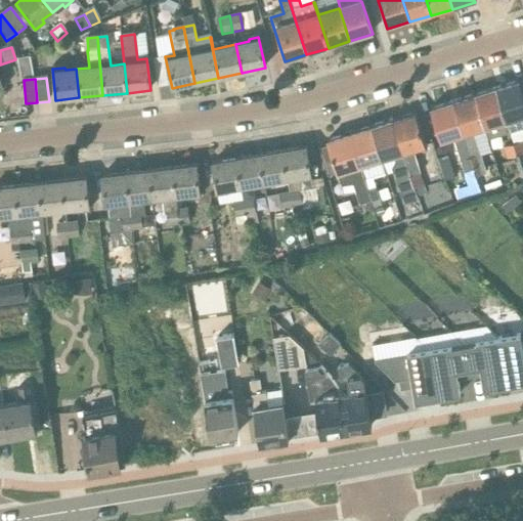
[(510,134),(522,129),(522,99),(518,83),(495,89),(510,134)]
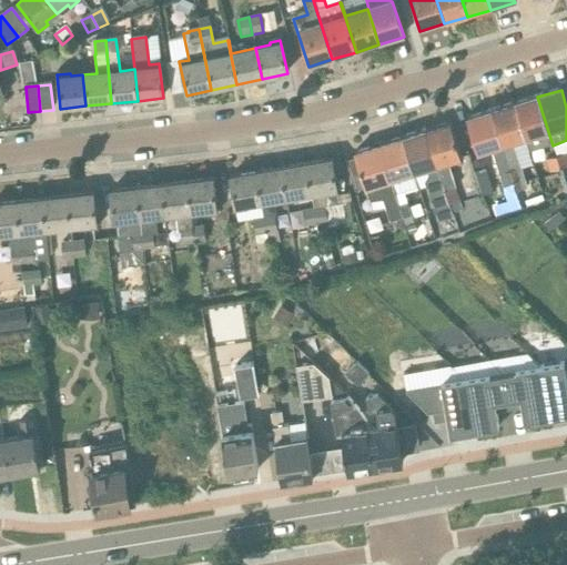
[(528,152),(529,152),(553,145),(537,97),(514,104),(525,141),(528,152)]
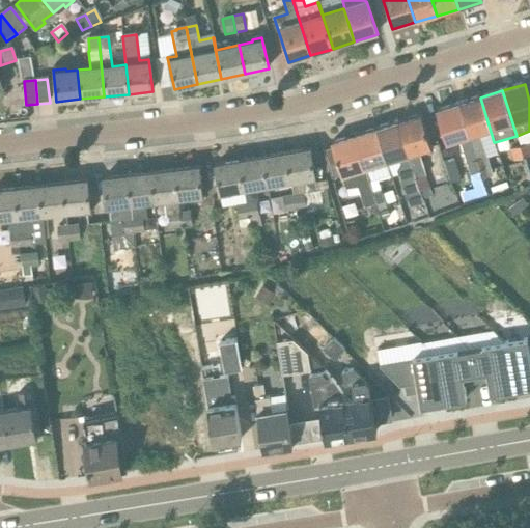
[(493,178),(479,135),(491,132),(480,98),(459,104),(481,173),(483,181),(493,178)]
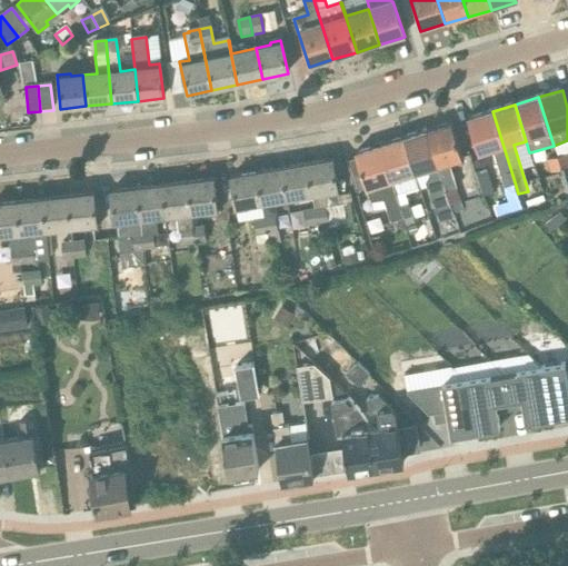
[(517,195),(518,194),(516,186),(492,111),(467,119),(478,156),(492,151),(504,190),(515,186),(517,195)]
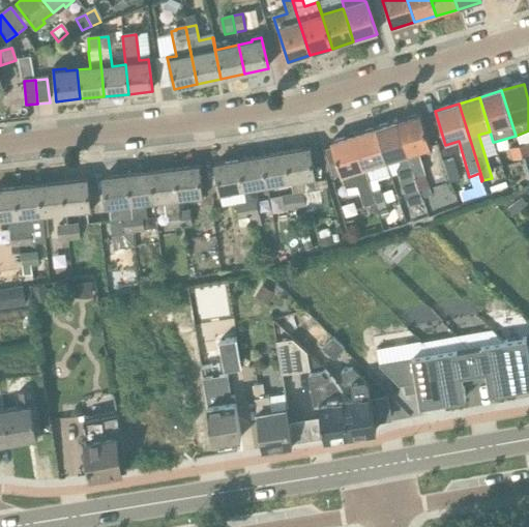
[(417,154),(430,150),(419,116),(397,123),(408,162),(421,202),(431,199),(417,154)]
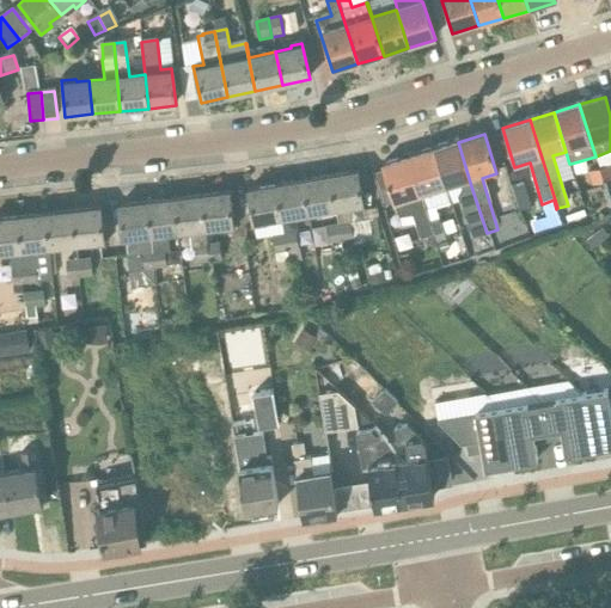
[(487,233),(471,186),(458,142),(433,149),(446,189),(459,185),(462,191),(457,198),(470,243),(488,238),(487,233)]
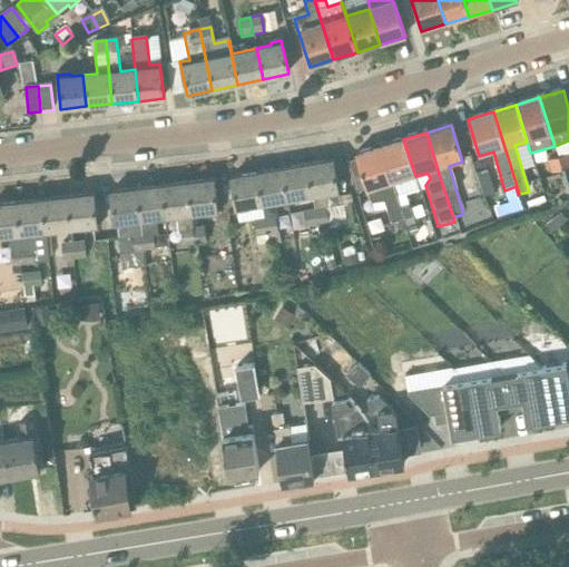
[(419,191),(415,176),(403,139),(380,147),(391,183),(395,197),(419,191)]
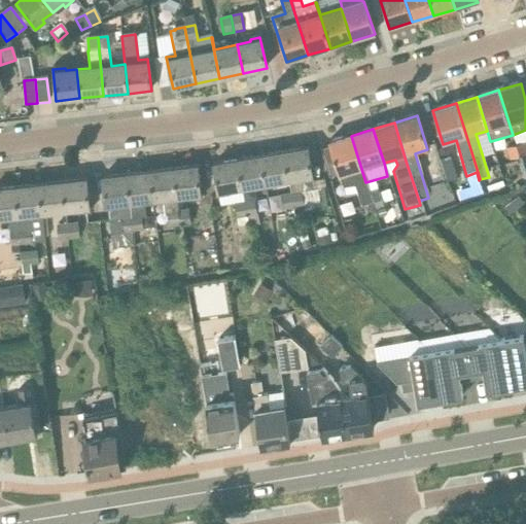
[(365,182),(361,169),(351,136),(328,143),(330,150),(321,153),(321,152),(320,152),(328,178),(351,171),(361,207),(363,207),(373,204),(369,193),(365,182)]
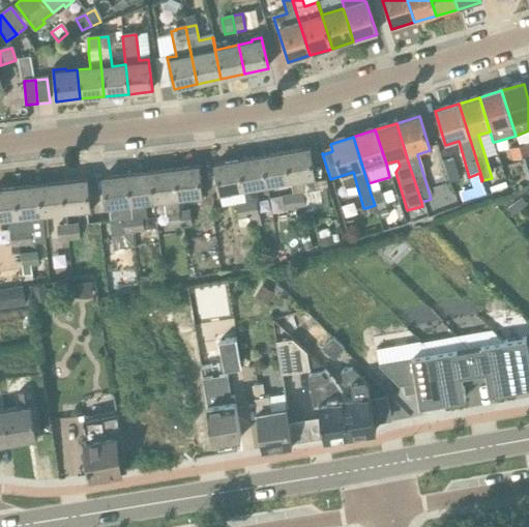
[(519,148),(522,159),(528,157),(528,145),(519,148)]
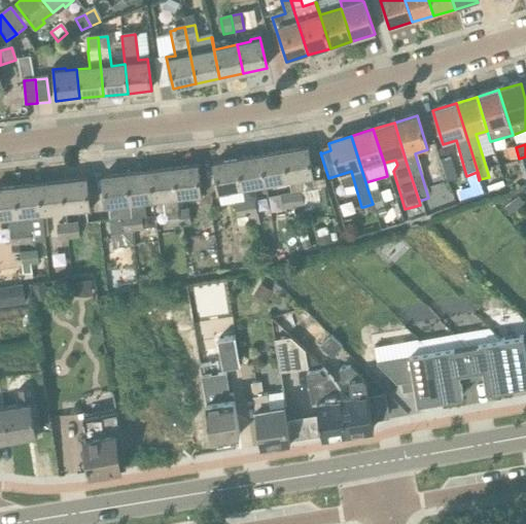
[(510,162),(519,159),(516,147),(505,150),(510,162)]
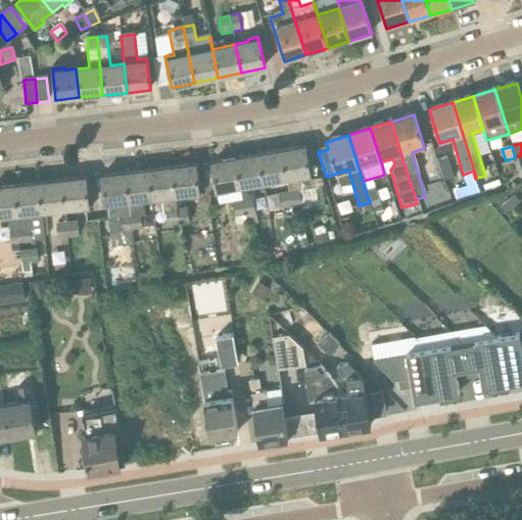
[(286,182),(310,178),(304,148),(281,152),(286,182)]
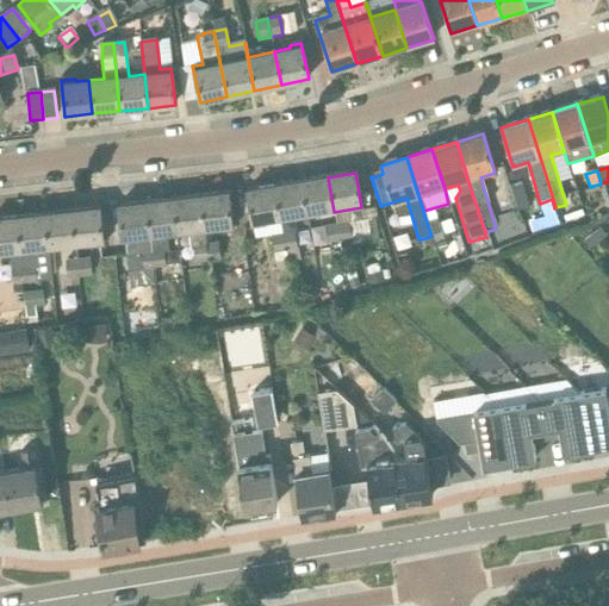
[(306,217),(334,212),(328,177),(300,182),(306,217)]
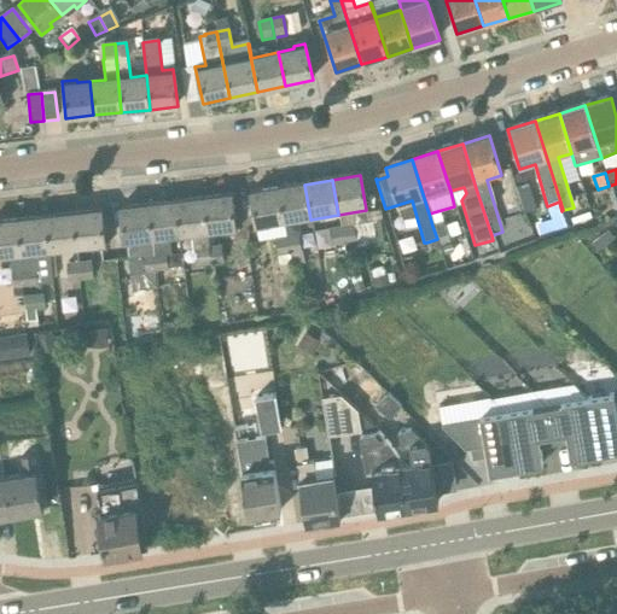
[(283,223),(310,220),(304,185),(277,189),(283,223)]
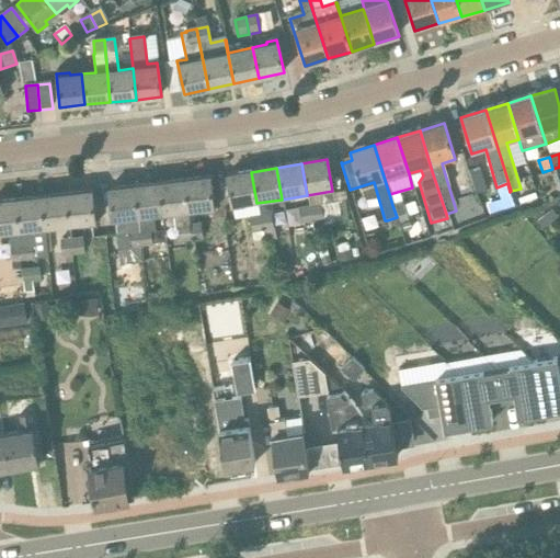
[(259,216),(256,203),(251,172),(227,177),(231,207),(233,220),(249,218),(259,216)]
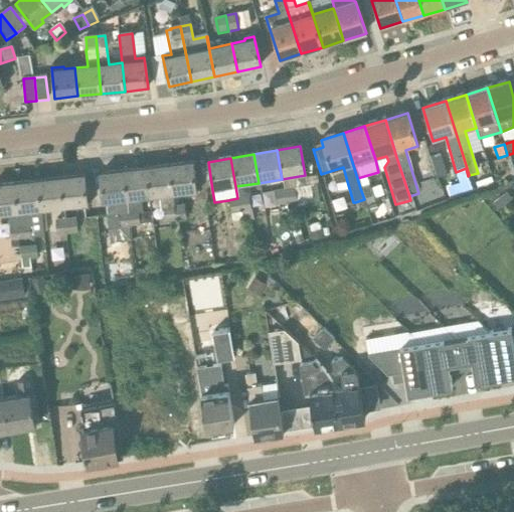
[(172,195),(196,193),(192,164),(169,166),(172,195)]
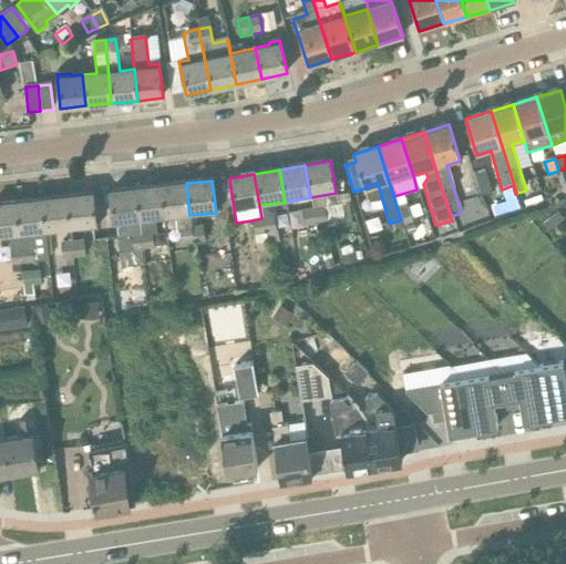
[(192,228),(189,215),(186,183),(161,186),(164,218),(176,216),(178,232),(181,232),(183,247),(195,245),(192,228)]
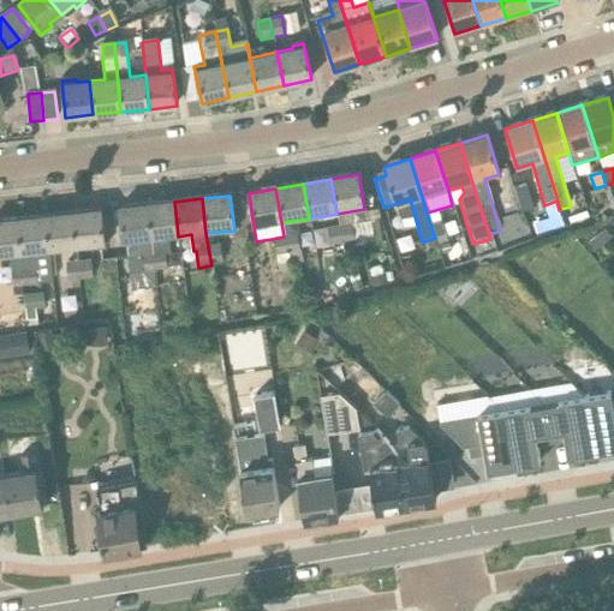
[(147,205),(154,271),(167,270),(165,255),(170,255),(168,237),(178,237),(174,202),(147,205)]
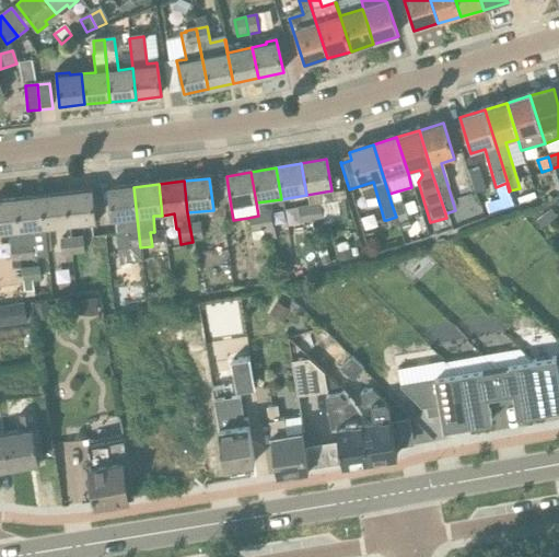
[(116,221),(120,266),(123,266),(131,265),(131,267),(142,266),(140,247),(134,187),(108,190),(112,222),(116,221)]
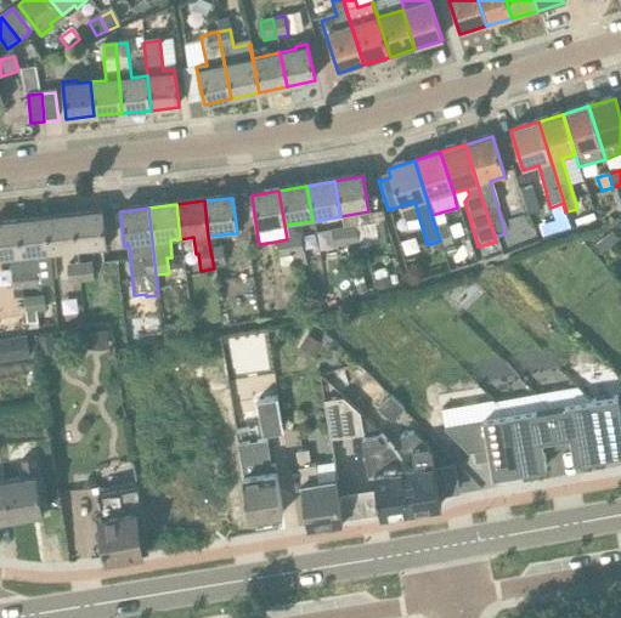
[(77,250),(105,248),(101,213),(73,216),(77,250)]
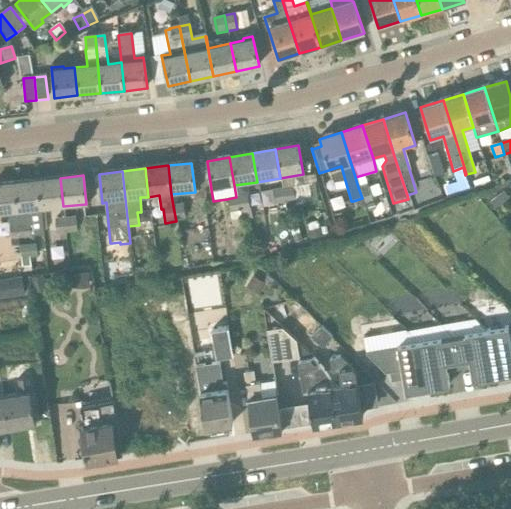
[(472,182),(474,187),(489,181),(487,176),(472,182)]
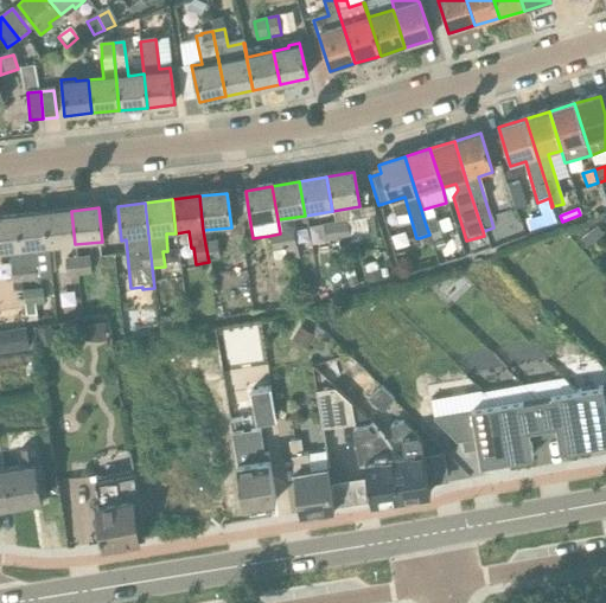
[(48,248),(75,244),(71,211),(44,215),(48,248)]
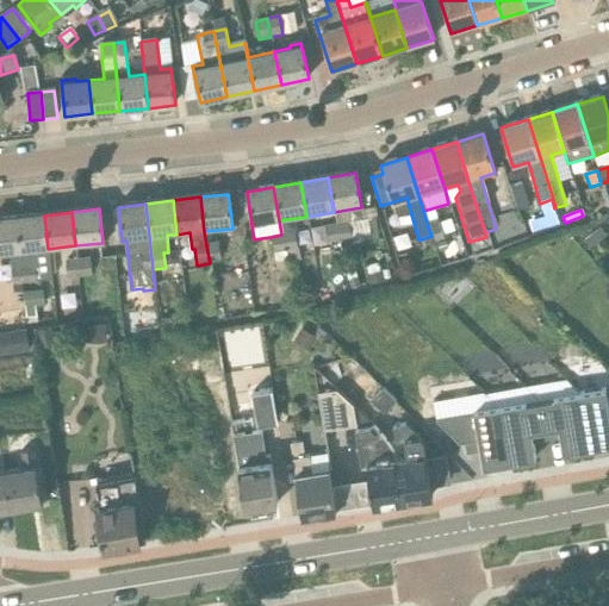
[(51,281),(48,249),(44,216),(17,218),(20,252),(22,252),(23,267),(24,285),(37,283),(37,282),(51,281)]
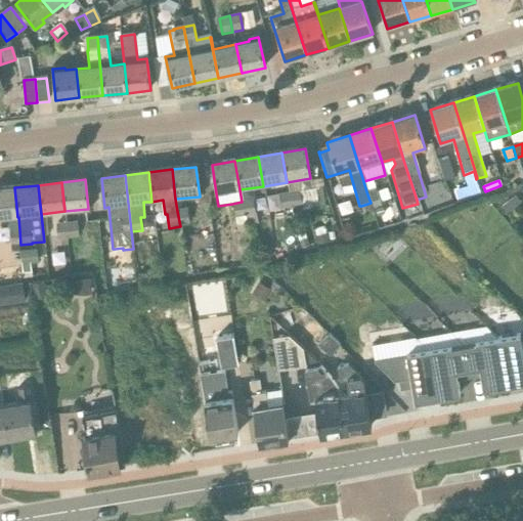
[(18,217),(17,217),(14,187),(0,188),(0,218),(6,218),(6,221),(9,221),(9,230),(19,229),(18,217)]
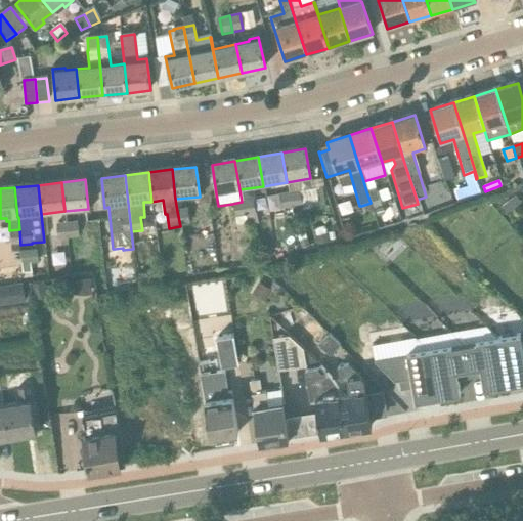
[(377,188),(366,191),(371,203),(373,210),(382,207),(379,194),(377,188)]
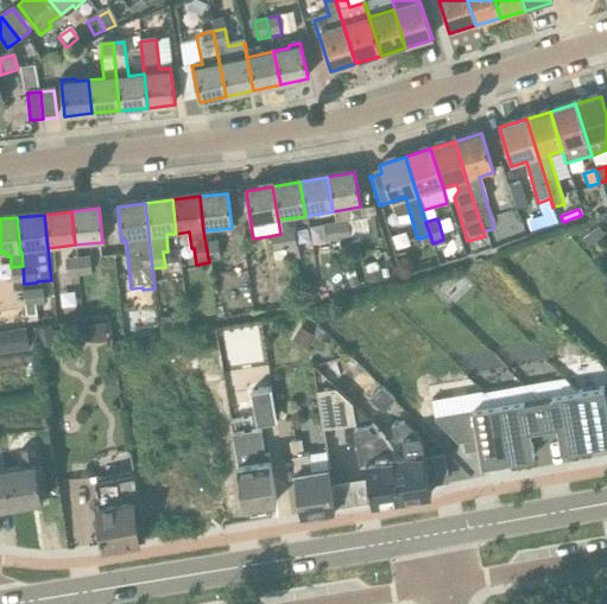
[(335,226),(339,252),(351,250),(347,224),(335,226)]
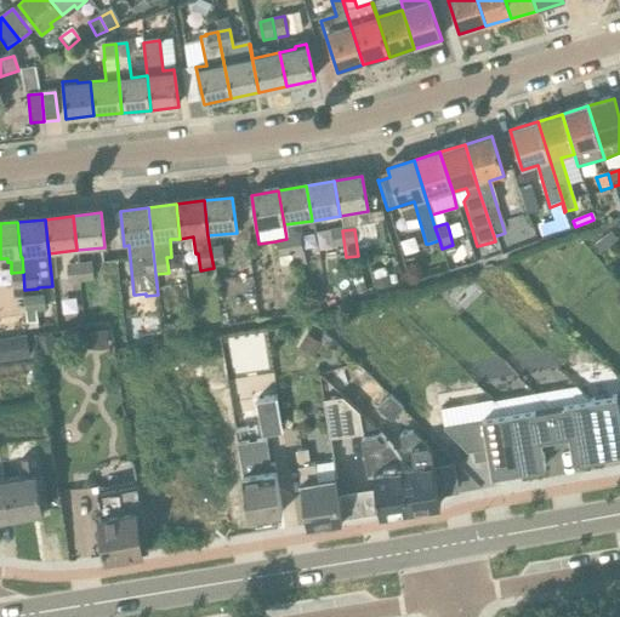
[(347,260),(346,257),(342,230),(331,232),(335,261),(347,260)]
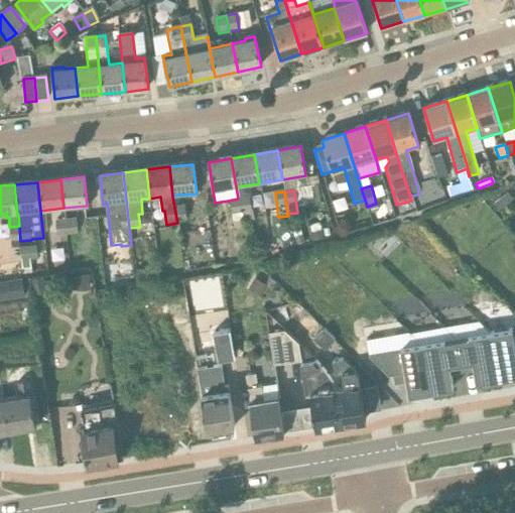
[(511,201),(507,195),(493,205),(498,211),(511,201)]
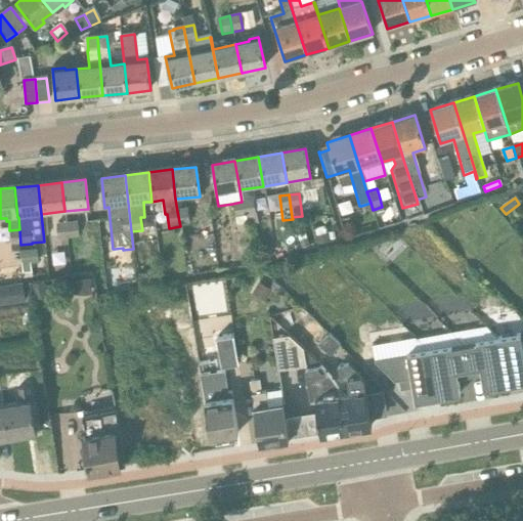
[(243,202),(246,218),(248,228),(257,226),(253,200),(243,202)]
